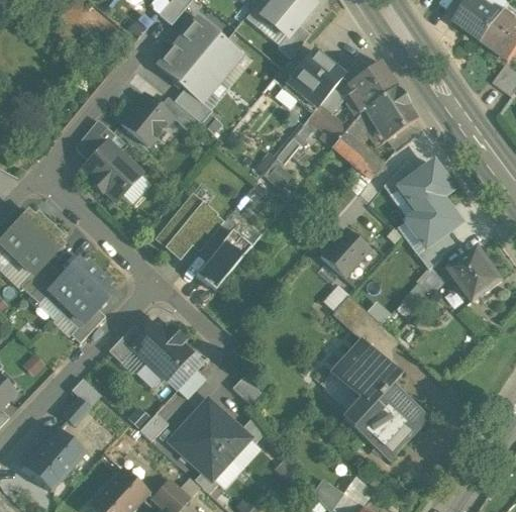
[(170,0),(159,14),(172,24),(193,0),(170,0)]
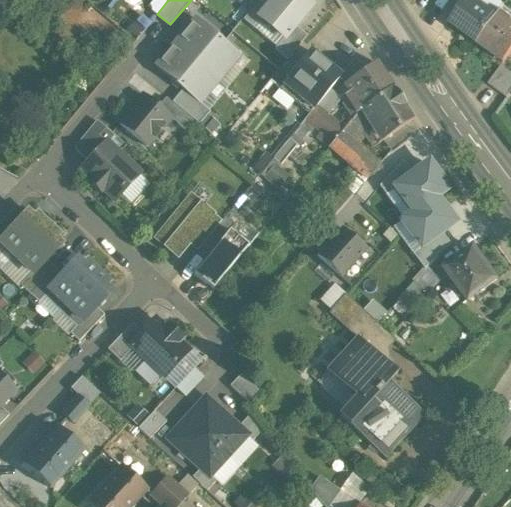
[(258,0),(244,16),(253,24),(261,15),(271,3),(268,0),(258,0)]
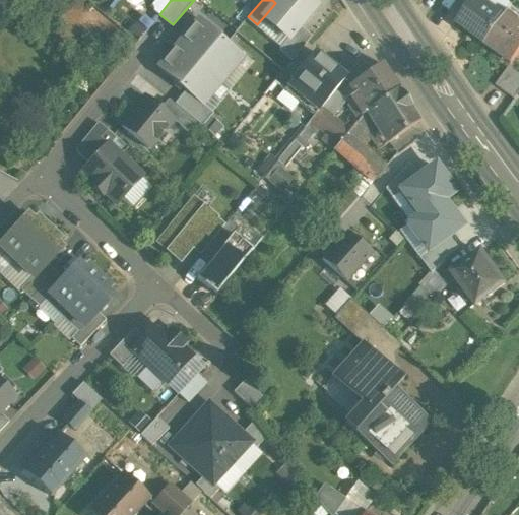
[(315,5),(310,0),(277,0),(275,3),(265,15),(288,36),(300,22),(315,5)]
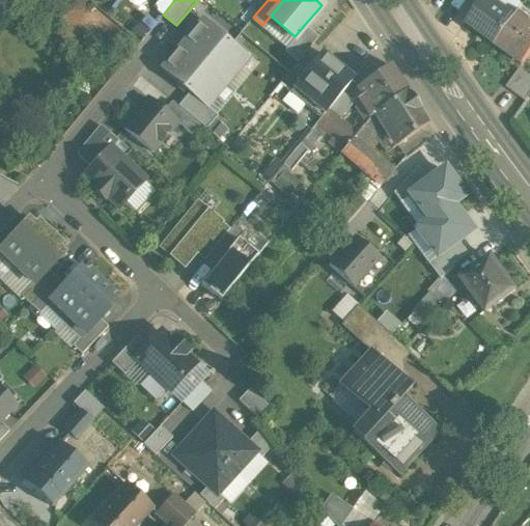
[(515,11),(499,0),(479,0),(466,19),(495,39),(515,11)]
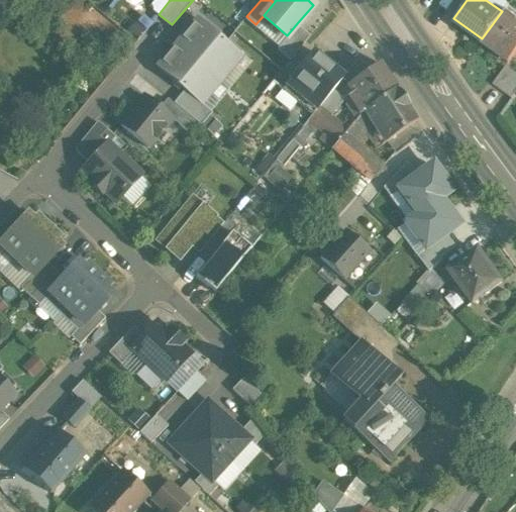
[(515,24),(501,14),(482,41),(510,62),(515,53),(515,24)]
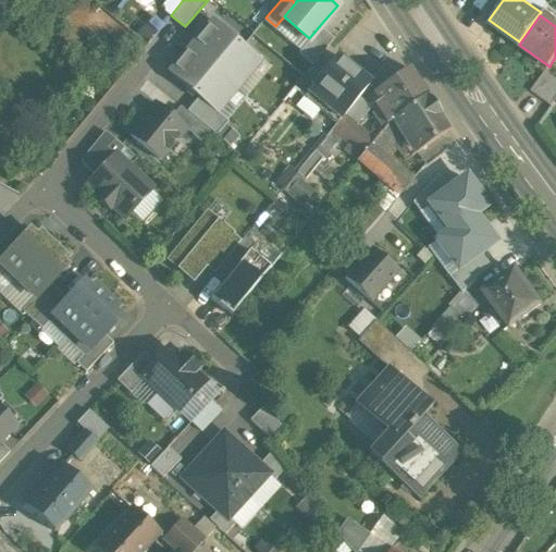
[(214,16),(193,43),(239,83),(261,57),(214,16)]
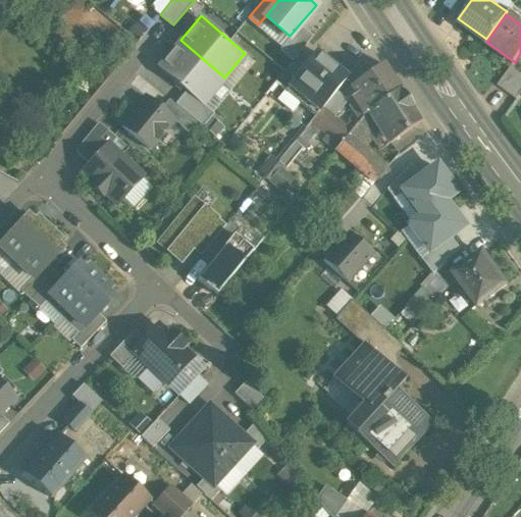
[(290,36),(279,47),(293,58),(314,33),(301,22),(290,36)]
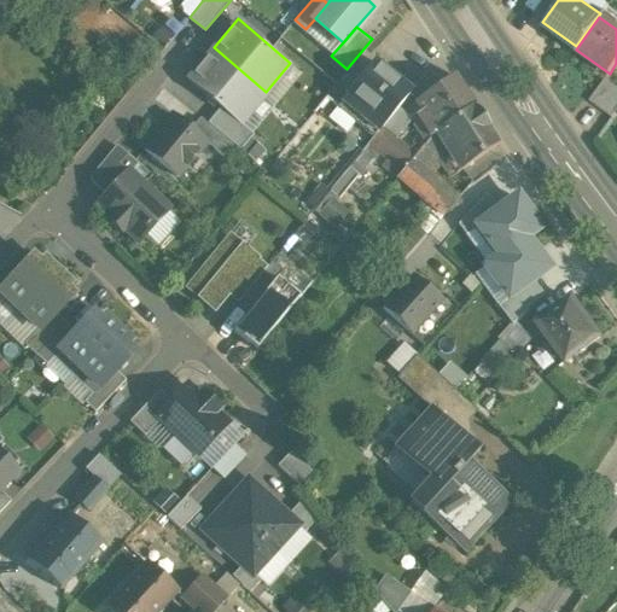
[(214,47),(188,77),(240,121),(266,92),(214,47)]
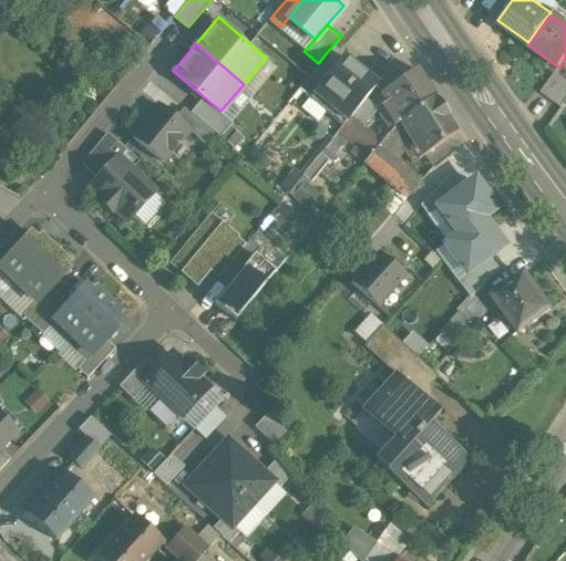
[(343,52),(318,84),(335,97),(330,102),(331,103),(348,117),(367,95),(378,80),(343,52)]
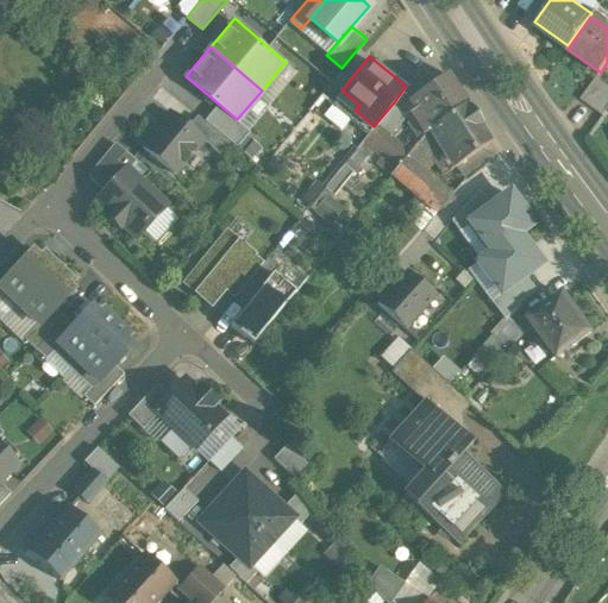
[(449,70),(413,94),(419,104),(412,108),(426,131),(430,125),(432,124),(468,100),(449,70)]
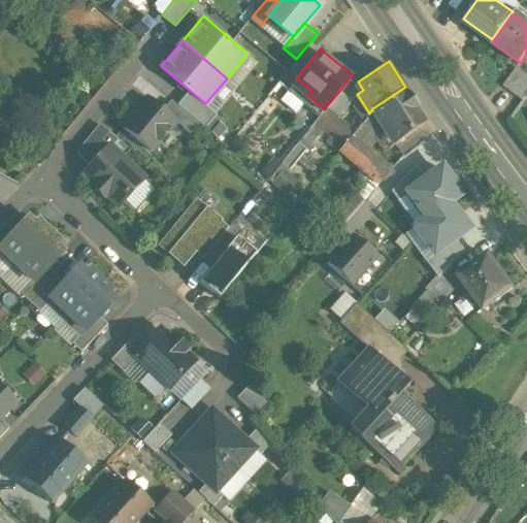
[(505,82),(525,93),(526,91),(526,67),(516,62),(505,82)]
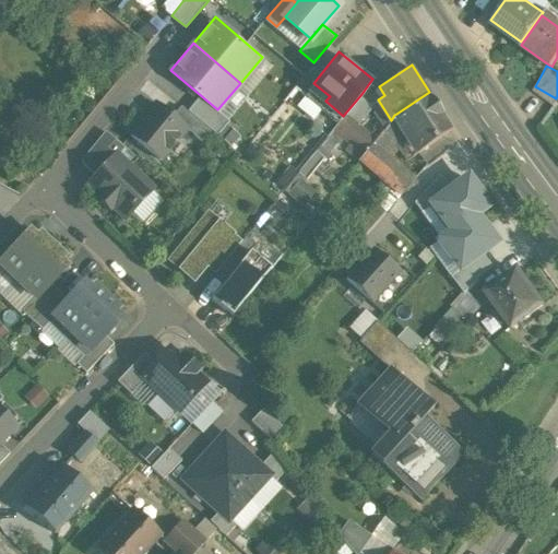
[(330,96),(313,83),(309,89),(325,101),(330,96)]
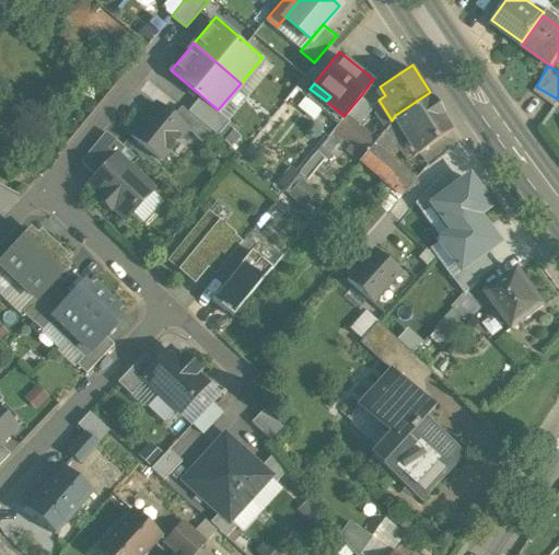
[(430,92),(397,114),(409,133),(406,135),(408,138),(400,143),(409,157),(452,127),(430,92)]
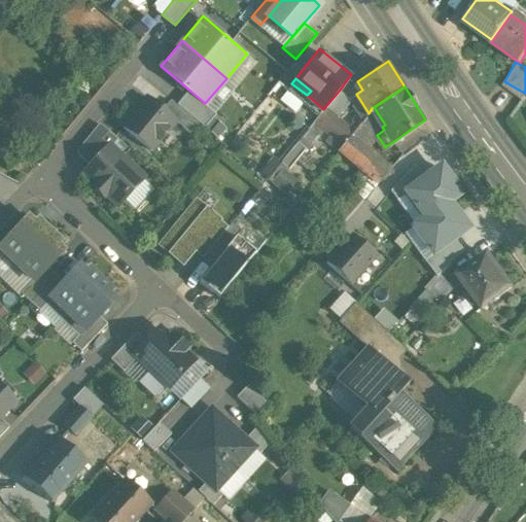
[(320,112),(316,117),(325,125),(327,127),(338,115),(352,98),(341,89),(323,109),(320,112)]
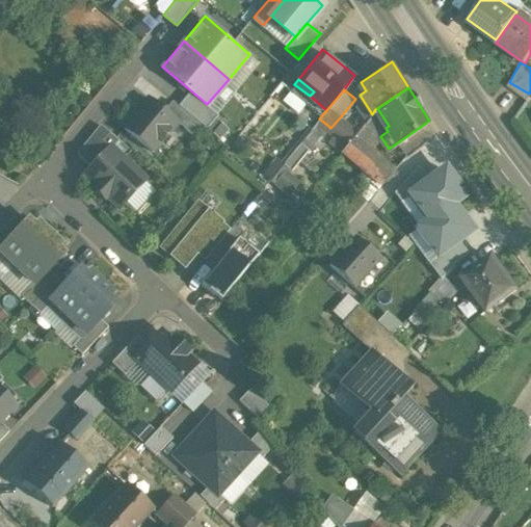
[(165,107),(150,95),(125,125),(153,148),(178,119),(178,117),(165,107)]
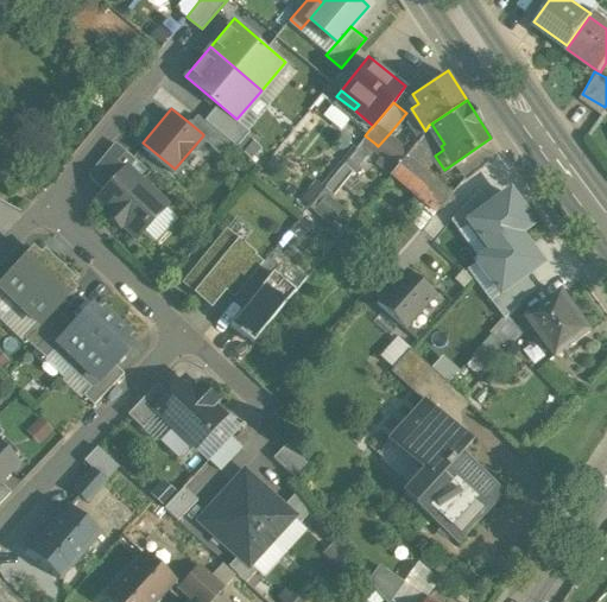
[(373,126),(355,111),(351,115),(370,130),(373,126)]
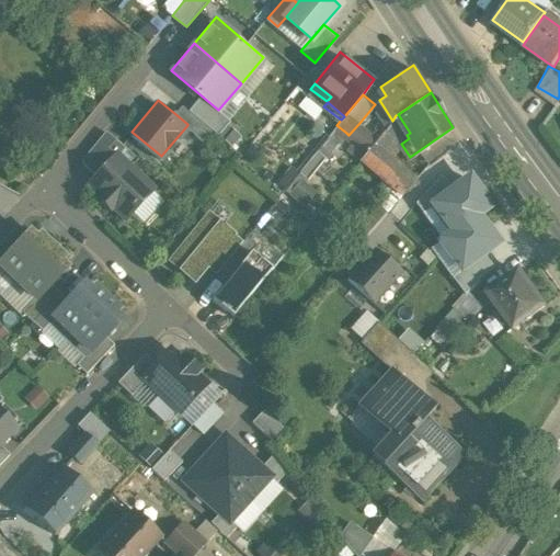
[(212,128),(182,103),(174,113),(187,124),(187,125),(204,138),(212,128)]
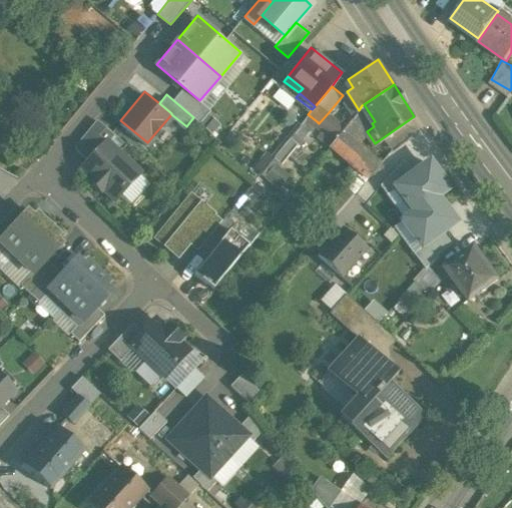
[(375,121),(364,104),(362,105),(359,110),(353,117),(364,126),(363,127),(367,131),(374,126),(372,123),(375,121)]
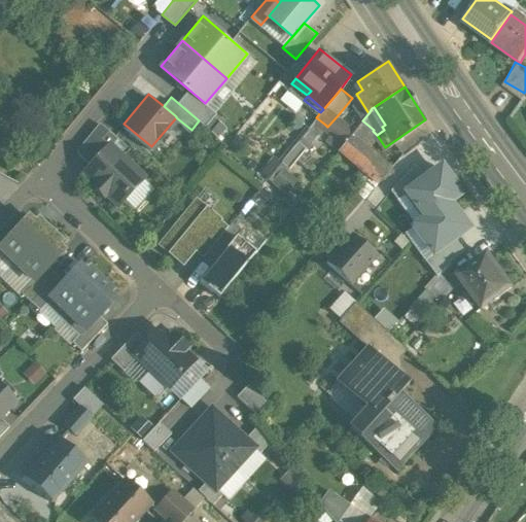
[(338,115),(327,127),(332,131),(342,118),(338,115)]
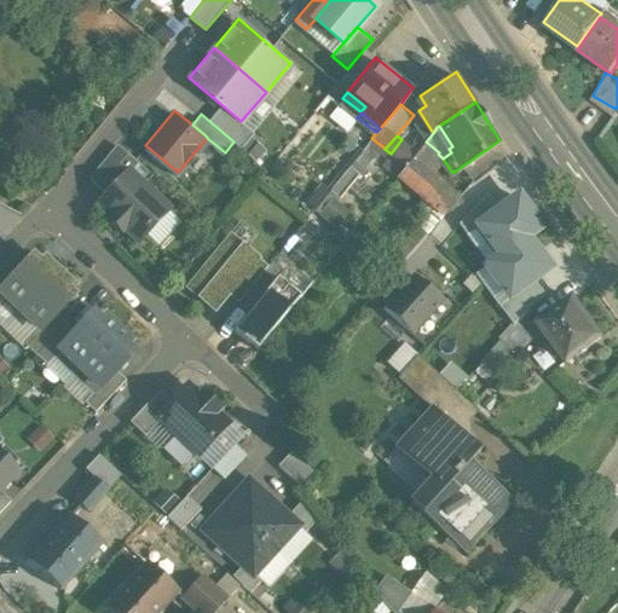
[(371,138),(362,151),(370,158),(371,160),(382,146),(371,138)]
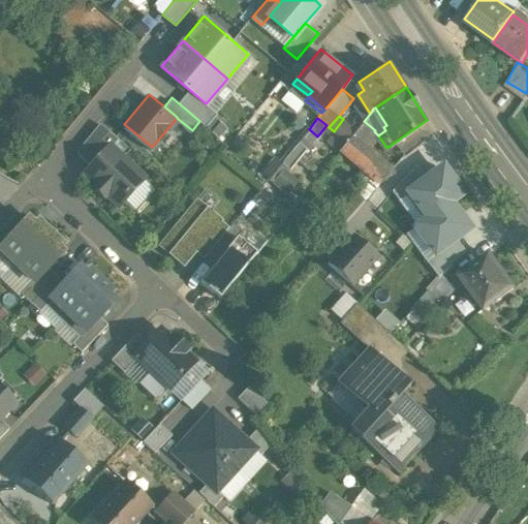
[(355,129),(343,119),(334,131),(329,137),(341,148),(352,133),(355,129)]
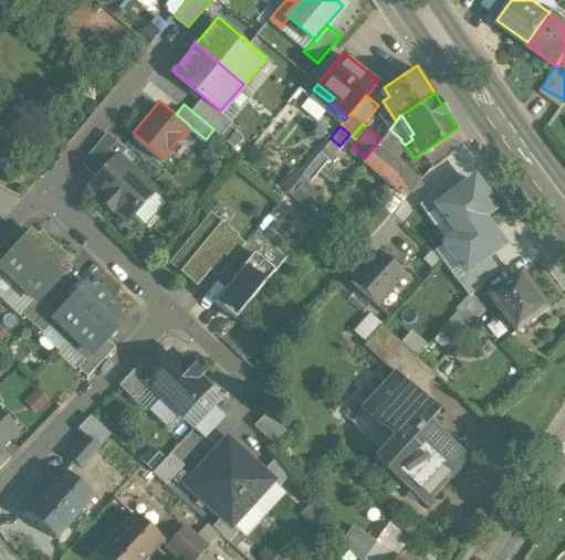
[(389,129),(388,129),(380,138),(377,143),(390,154),(390,152),(400,140),(401,139),(389,129)]
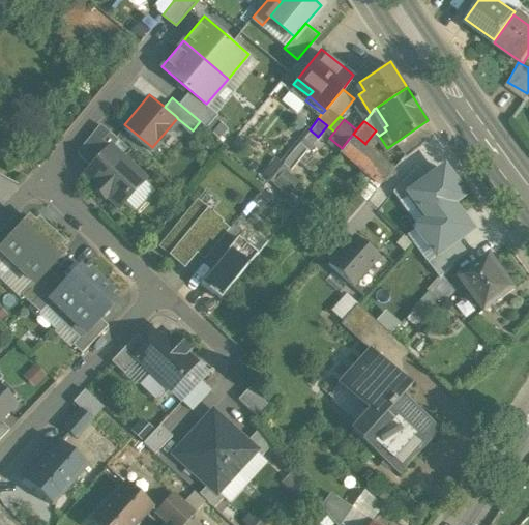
[(310,129),(284,161),(292,167),(317,136),(310,129)]
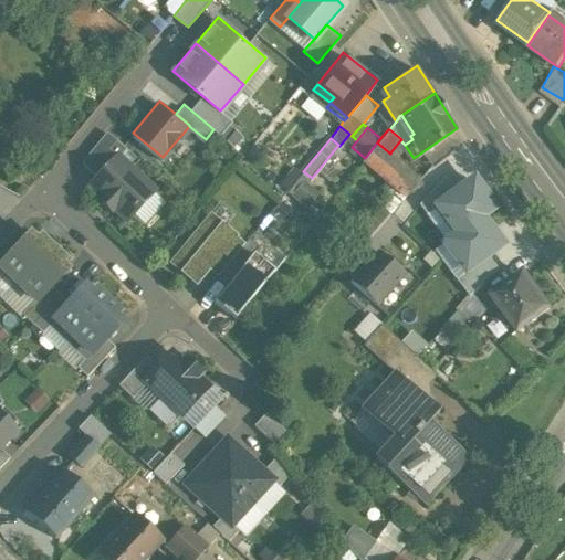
[(390,154),(377,143),(365,158),(388,177),(395,183),(407,193),(420,178),(390,152),(390,154)]
